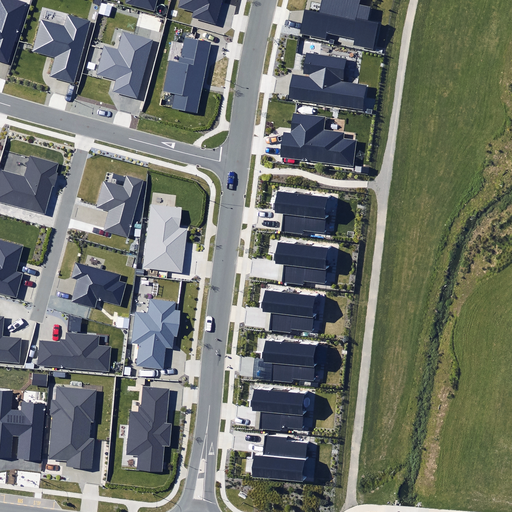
[(0,0),(0,60),(6,62),(26,4),(12,0),(0,0)]
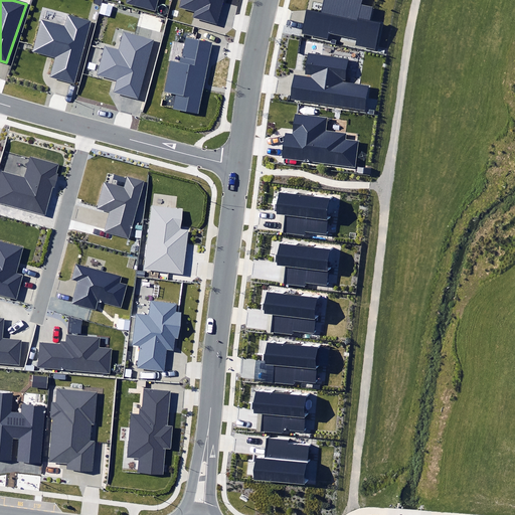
[(126,0),(125,3),(156,11),(158,0),(126,0)]
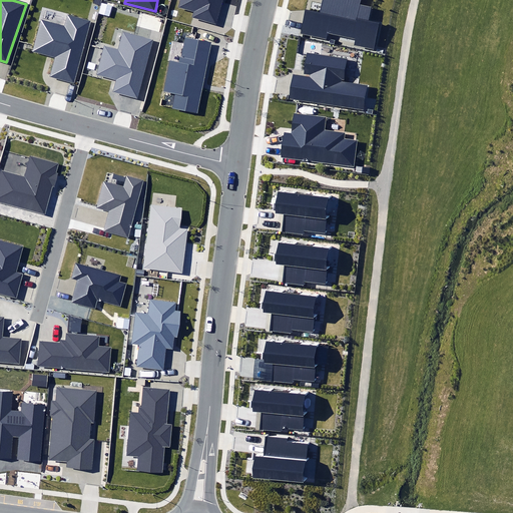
[(193,12),(192,17),(215,23),(221,0),(181,0),(179,8),(193,12)]
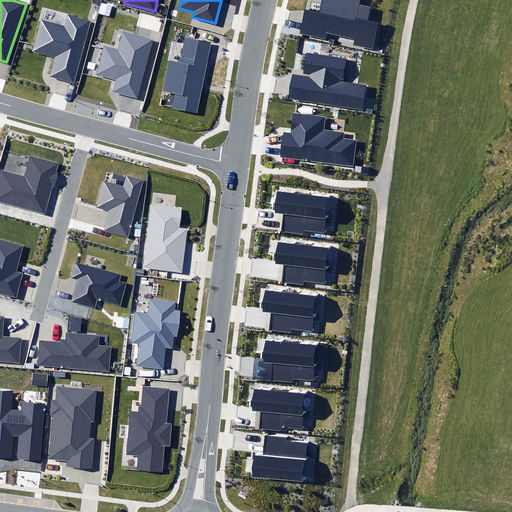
[(359,0),(321,0),(318,13),(304,10),(299,34),(325,40),(326,33),(356,39),(354,45),(374,49),(379,23),(367,21),(370,7),(358,5),(359,0)]
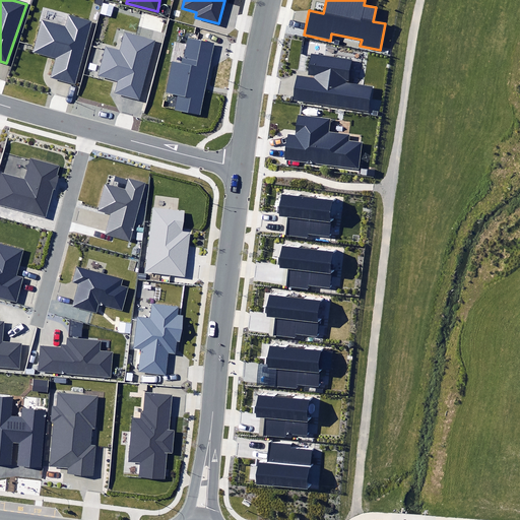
[(56,59),(51,77),(74,84),(91,22),(69,16),(66,26),(42,19),(34,46),(33,52),(56,59)]
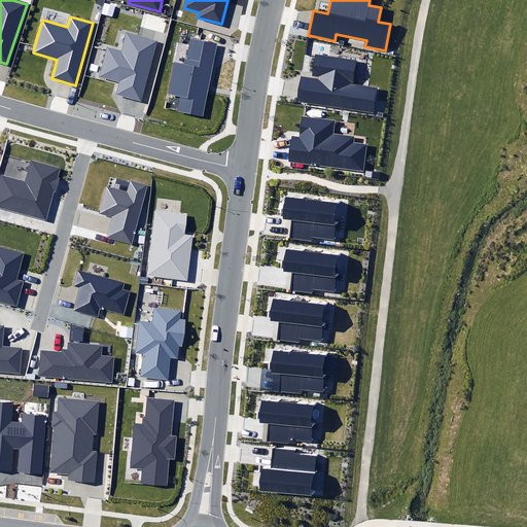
[(119,83),(116,95),(141,101),(157,40),(127,32),(121,51),(106,47),(98,77),(119,83)]
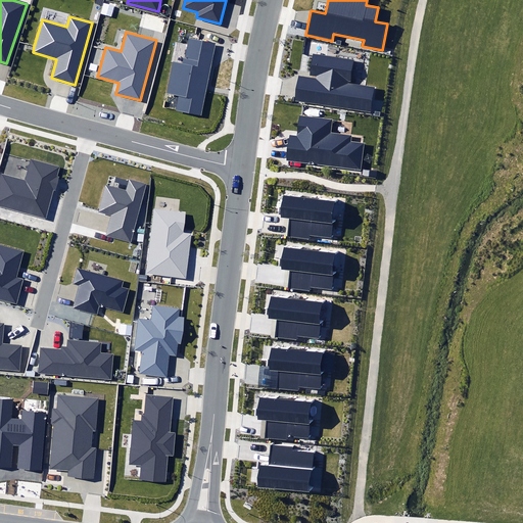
[(179,96),(176,110),(201,115),(217,43),(198,39),(189,38),(183,64),(174,62),(167,94),(179,96)]
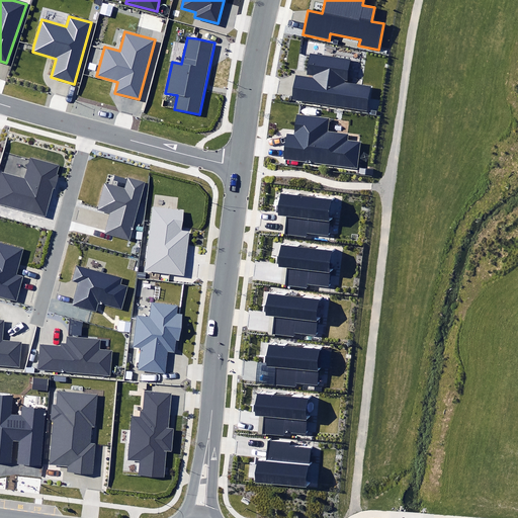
[(351,60),(310,54),(307,74),(314,75),(314,78),(295,75),(291,99),(367,110),(370,86),(344,82),(344,80),(348,80),(351,60)]
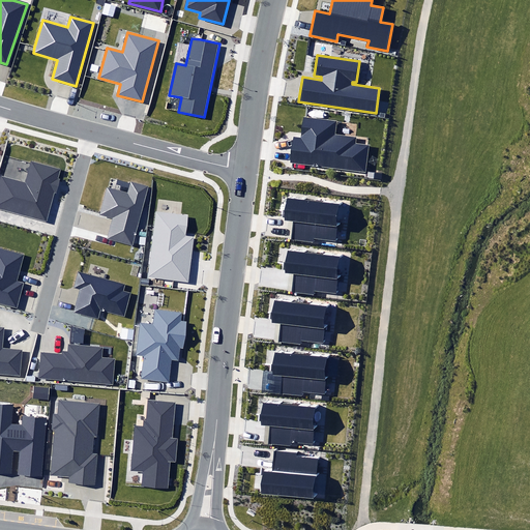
[(336,121),(302,117),(300,138),(292,137),(289,164),(365,172),(369,145),(355,144),(356,138),(334,136),(336,121)]
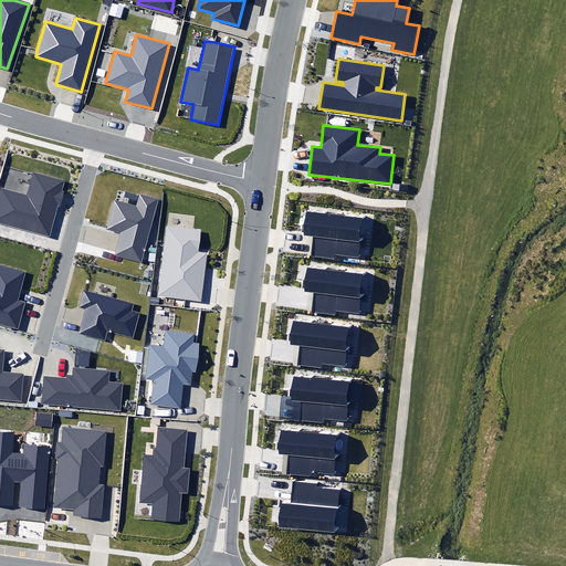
[(3,188),(0,198),(0,222),(50,237),(58,206),(61,207),(64,191),(61,191),(64,181),(33,173),(28,195),(3,188)]
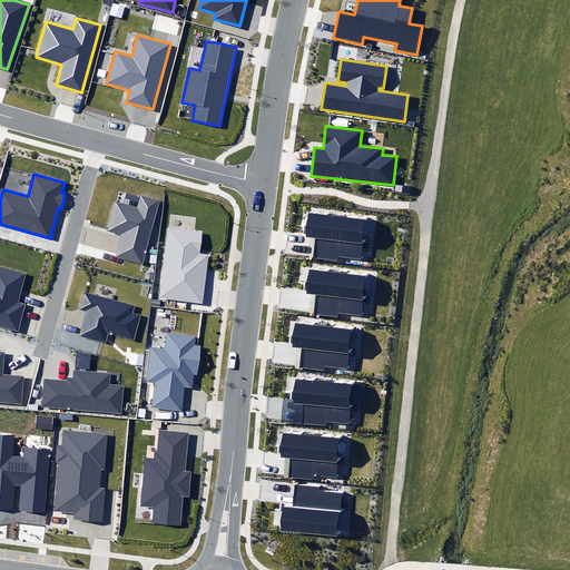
[(120,236),(115,256),(141,264),(158,202),(141,197),(138,207),(115,200),(106,232),(120,236)]
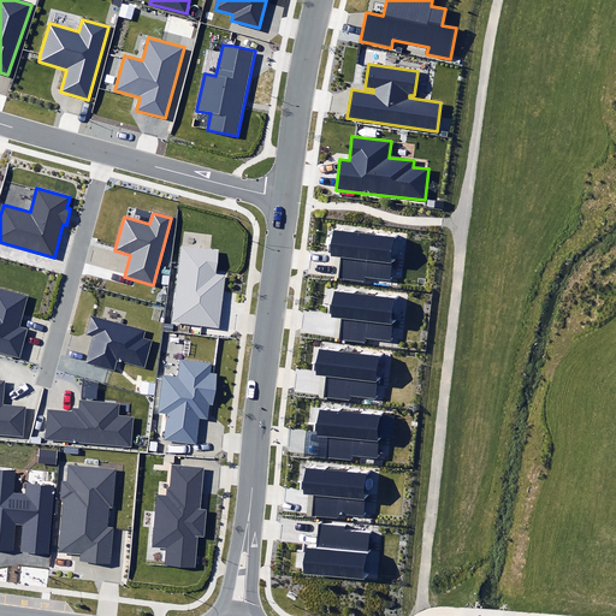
[(396,237),(333,230),(330,256),(342,258),(339,279),(365,282),(365,277),(390,279),(396,237)]
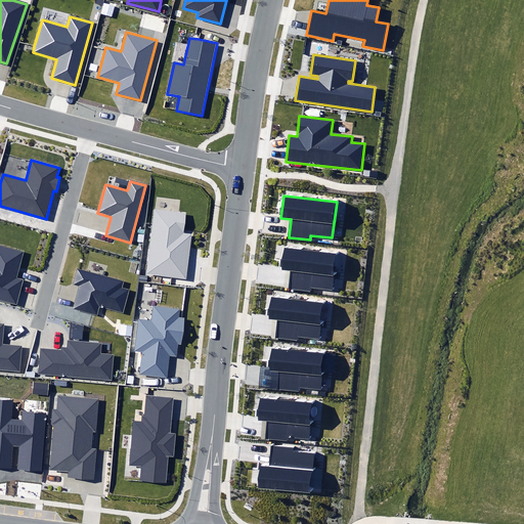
[(155,209),(146,274),(186,279),(191,234),(184,233),(187,213),(178,212),(155,209)]
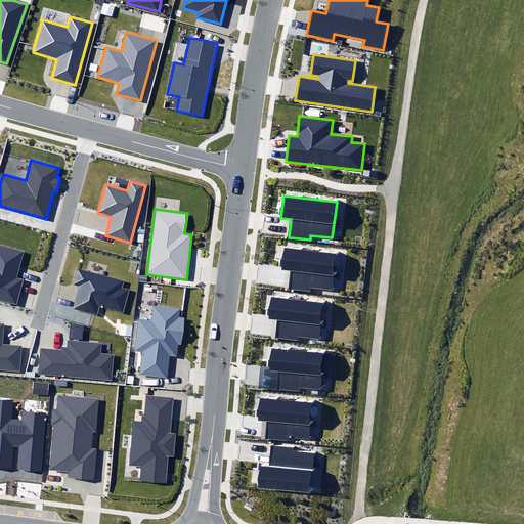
[(0,301),(16,305),(24,279),(17,278),(25,252),(0,245),(0,301)]
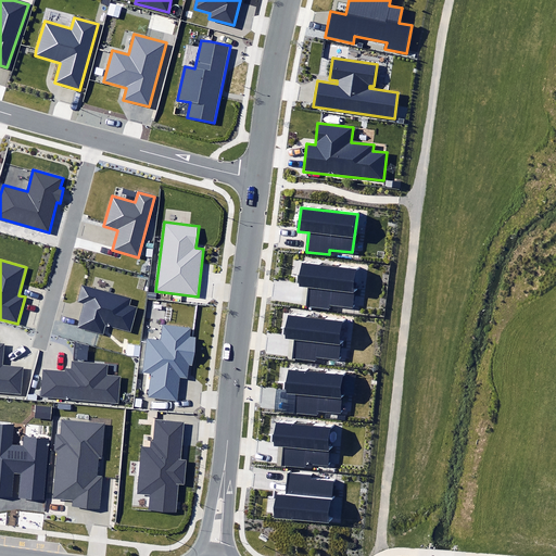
[(356,269),(301,263),(298,287),(307,289),(305,307),(328,311),(329,305),(352,308),(356,269)]
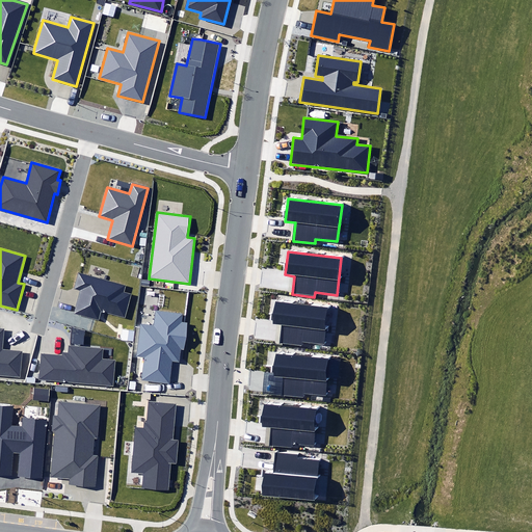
[(80,291),(74,313),(100,319),(101,313),(125,319),(132,294),(123,292),(125,286),(106,282),(88,276),(78,273),(74,289),(80,291)]
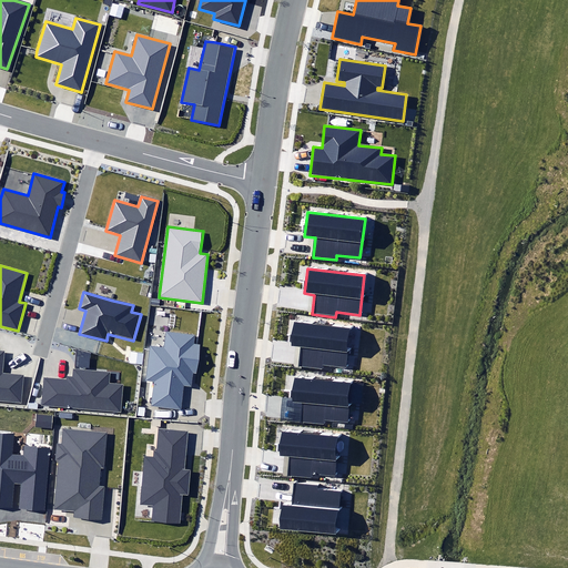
[(351,328),(294,322),(291,346),(301,347),(298,367),(322,369),(323,365),(346,367),(351,328)]
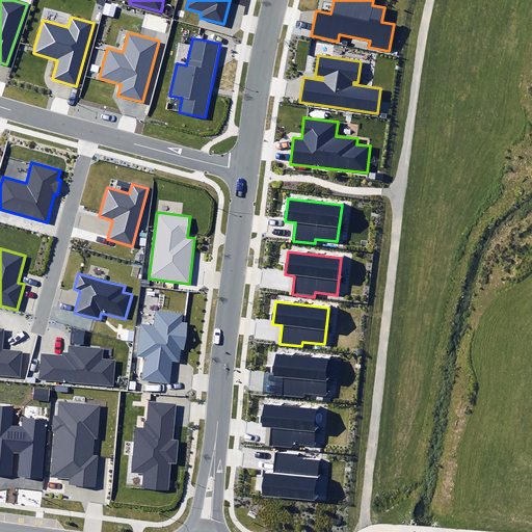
[(144,355),(142,381),(173,384),(175,363),(181,363),(182,349),(184,349),(187,322),(182,322),(182,316),(158,313),(157,313),(156,327),(141,325),(138,354),(144,355)]
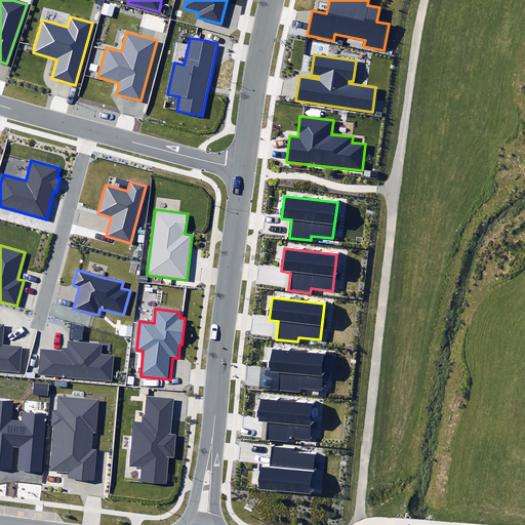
[(0,369),(21,371),(23,347),(2,346),(4,325),(0,325),(0,369)]
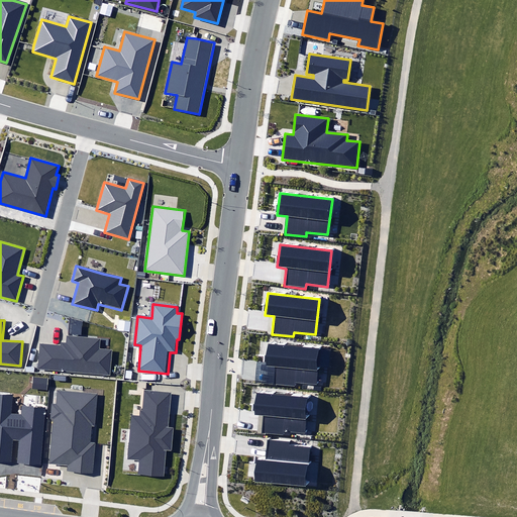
[(38,343),(36,370),(110,375),(111,350),(99,349),(99,338),(67,336),(67,343),(62,342),(62,345),(38,343)]
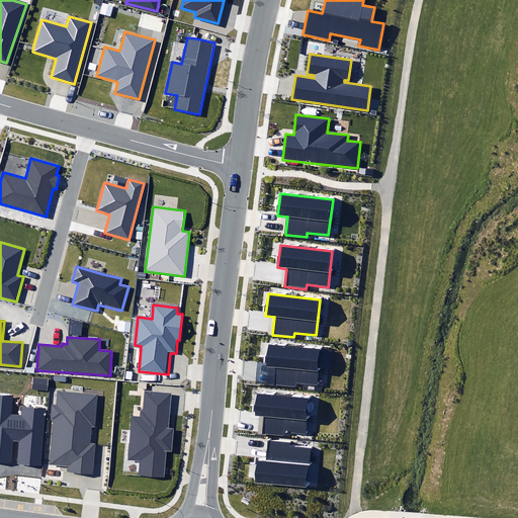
[(321,349),(268,343),(266,366),(275,367),(273,384),(294,387),(294,382),(317,385),(321,349)]
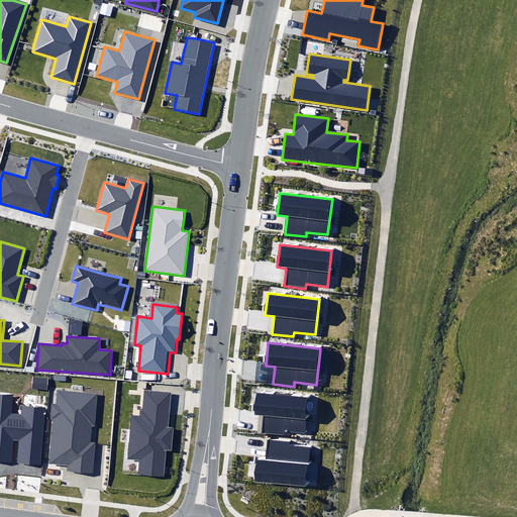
[(33,377),(31,389),(46,391),(48,378),(33,377)]
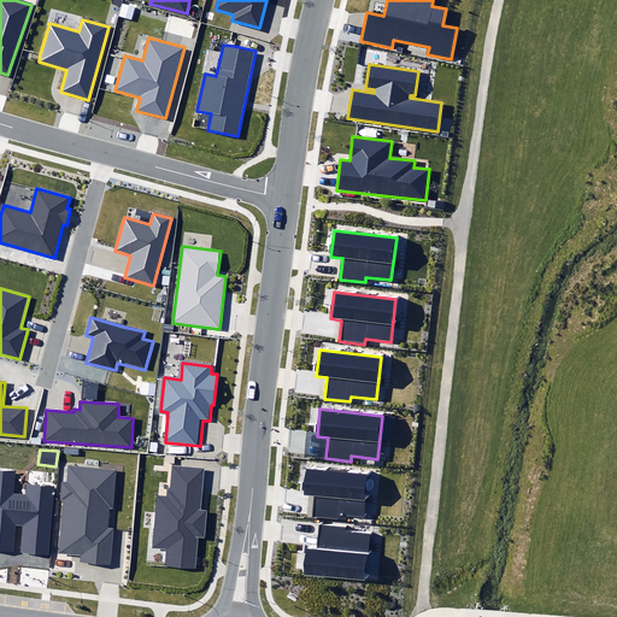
[(166,565),(194,568),(197,536),(205,538),(207,511),(200,510),(204,468),(172,465),(171,489),(166,489),(166,495),(156,494),(154,512),(152,548),(168,550),(166,563),(166,565)]
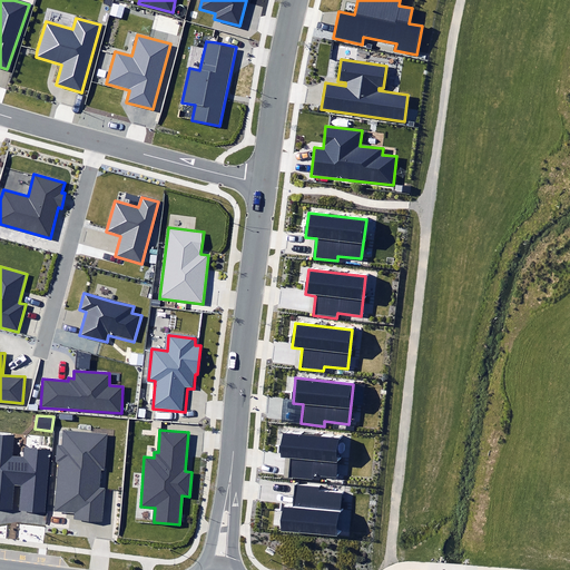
[(23,484),(21,510),(45,512),(50,450),(25,448),(23,457),(13,455),(16,434),(0,432),(0,508),(12,510),(15,483),(23,484)]
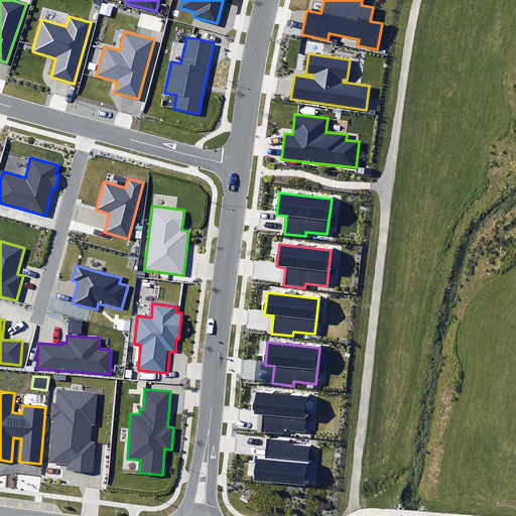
[(307,397),(256,391),(253,414),(262,415),(260,433),(281,435),(282,430),(303,433),(307,397)]
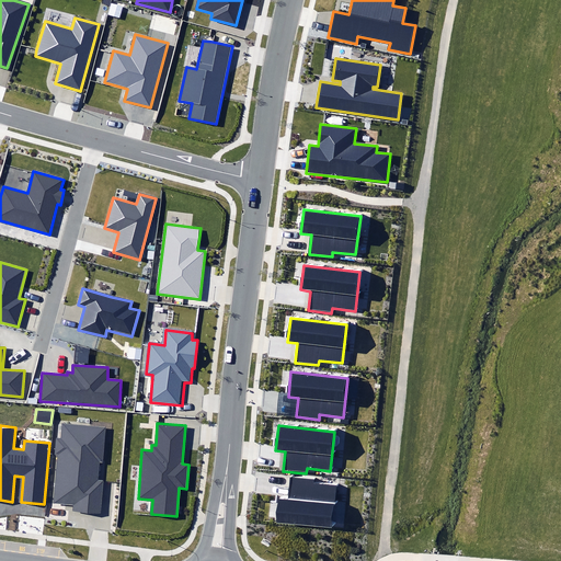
[(103,431),(63,427),(61,438),(55,438),(54,456),(56,456),(52,504),(72,506),(71,512),(101,514),(104,481),(95,480),(98,458),(101,458),(103,431)]
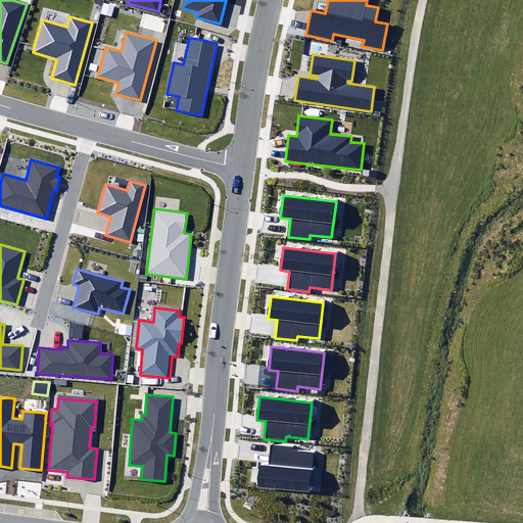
[(257,487),(311,492),(314,454),(291,450),(291,447),(271,445),(269,464),(259,463),(257,487)]
